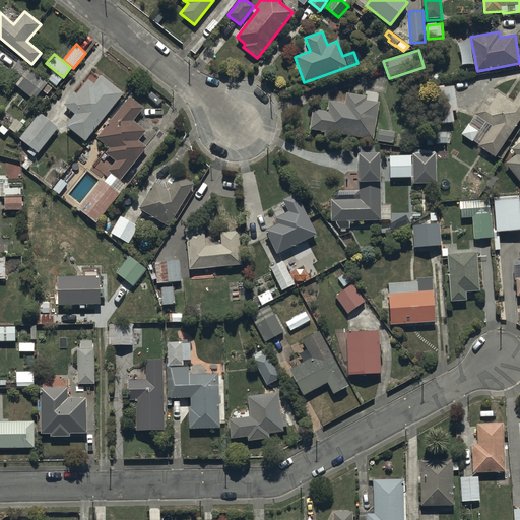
[(48,82),(19,60),(6,77),(35,100),(48,82)]
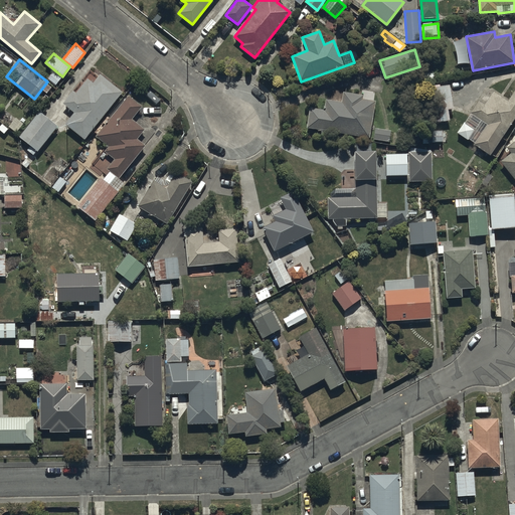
[(123,93),(100,74),(93,82),(87,78),(75,93),(73,91),(62,104),(74,113),(65,124),(86,140),(123,93)]
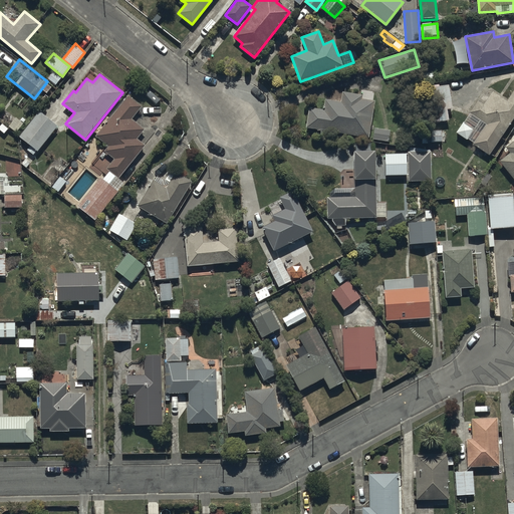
[(452,108),(449,84),(444,85),(443,83),(430,85),(436,122),(449,120),(447,109),(452,108)]
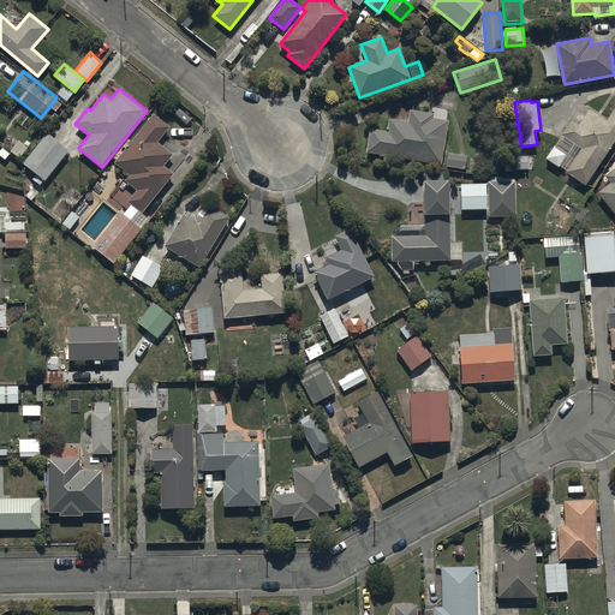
[(586,185),(614,139),(614,108),(607,120),(589,108),(579,124),(571,119),(561,135),(567,138),(555,159),(569,167),(566,173),(586,185)]
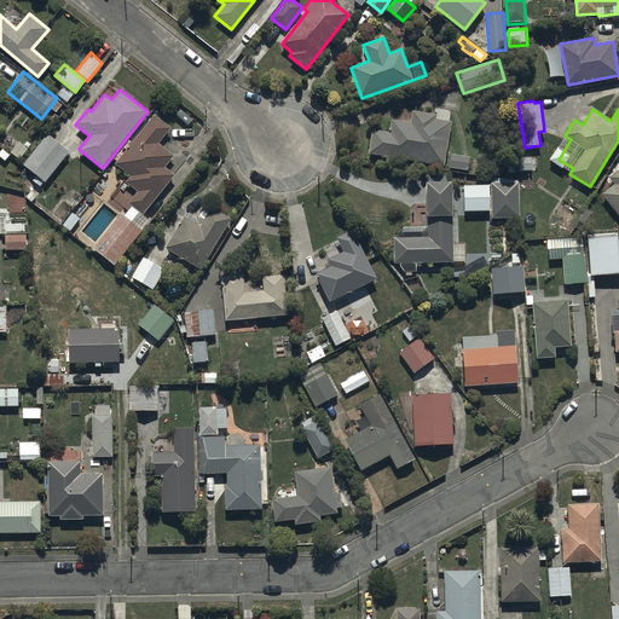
[(372,128),(368,154),(468,171),(470,156),(447,152),(452,122),(437,119),(437,115),(414,111),(411,121),(393,119),(391,131),(372,128)]
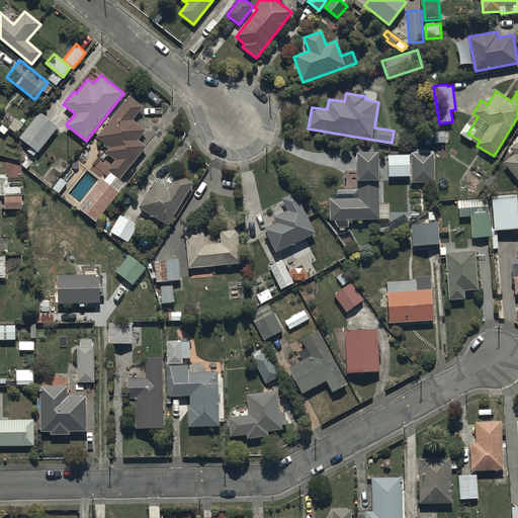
[(124,184),(119,180),(147,146),(139,140),(146,130),(134,120),(143,107),(128,96),(96,139),(108,148),(105,152),(115,160),(107,170),(110,172),(103,180),(101,179),(78,208),(95,223),(124,184)]
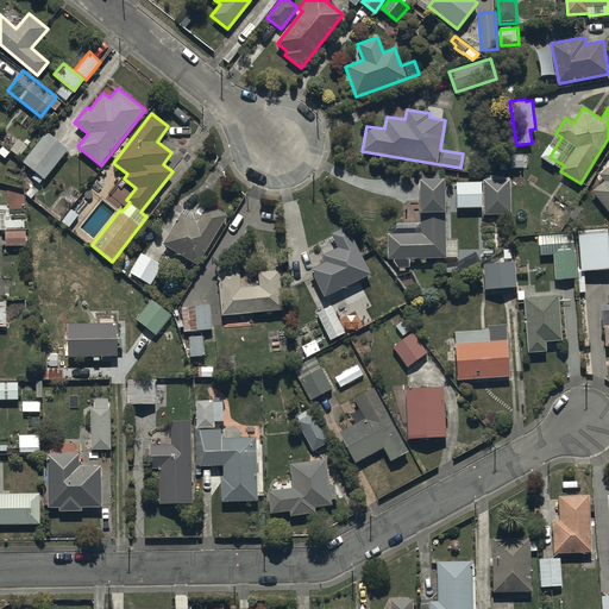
[(43,177),(44,179),(69,149),(49,131),(22,162),(36,174),(32,177),(38,183),(43,177)]
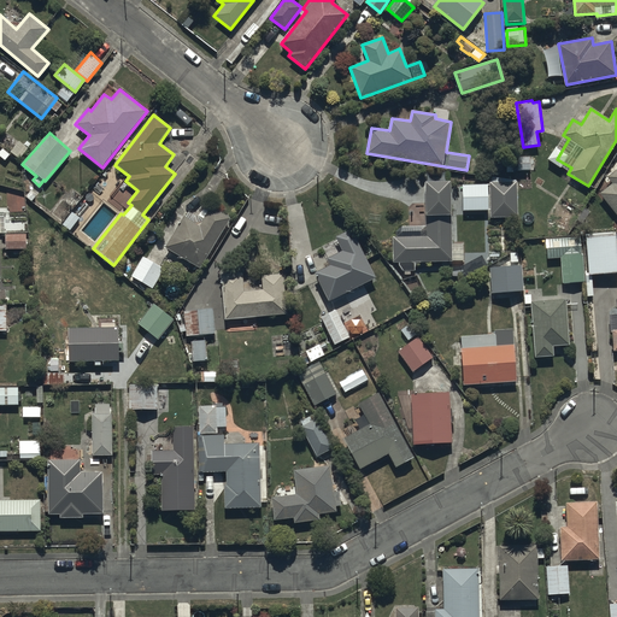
[(532,158),(518,158),(518,170),(532,170),(532,158)]
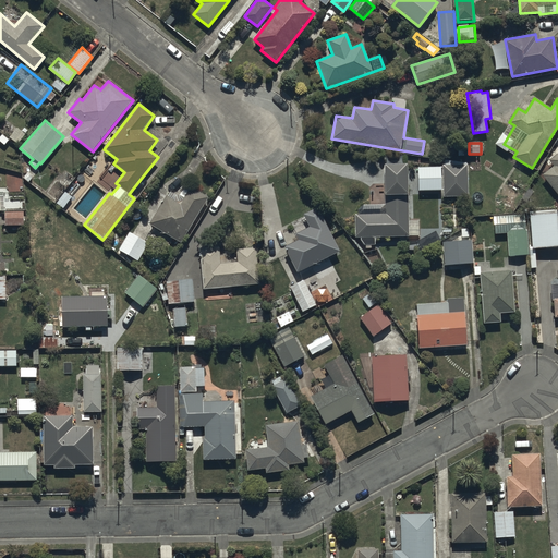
[(557,152),(548,160),(553,167),(542,176),(557,195),(557,194),(557,152)]
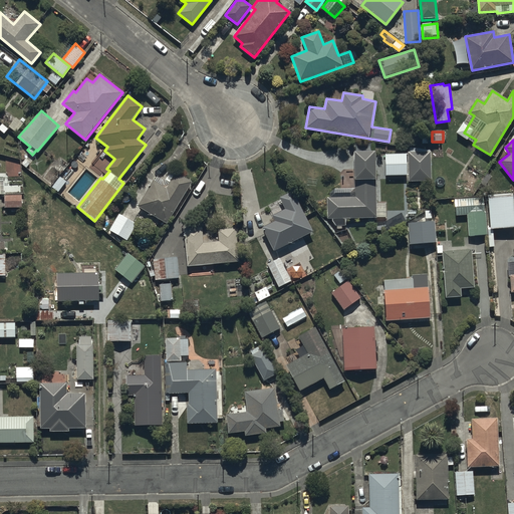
[(377,218),(375,151),(354,151),(354,189),(330,189),(330,198),(327,198),(327,219),(332,219),(332,222),(337,226),(346,226),(346,219),(377,218)]
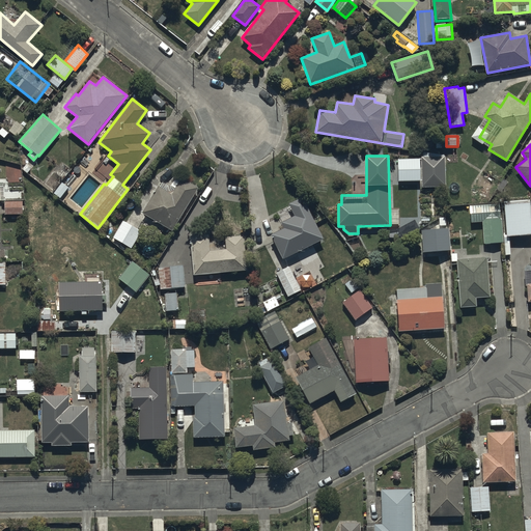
[(446,187),(445,157),(421,158),(421,159),(398,160),(399,182),(422,182),(422,188),(446,187)]
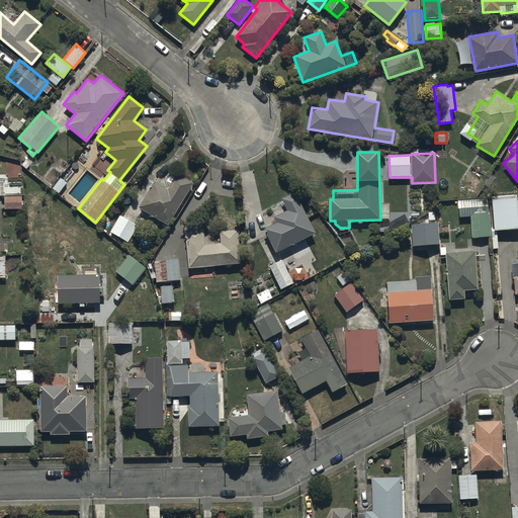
[(475,190),(481,178),(469,172),(465,180),(470,183),(468,187),(475,190)]
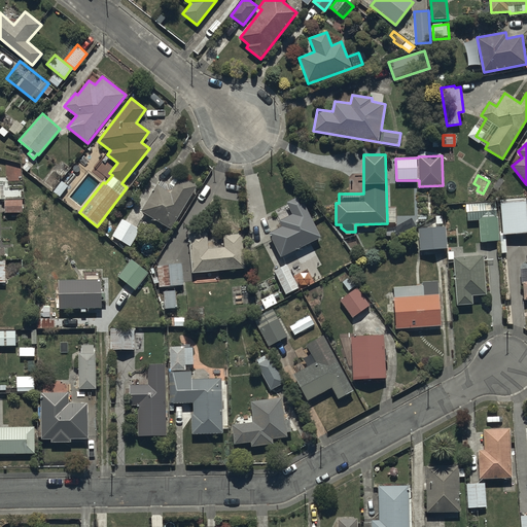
[(155,184),(140,211),(171,230),(197,186),(180,176),(170,194),(155,184)]
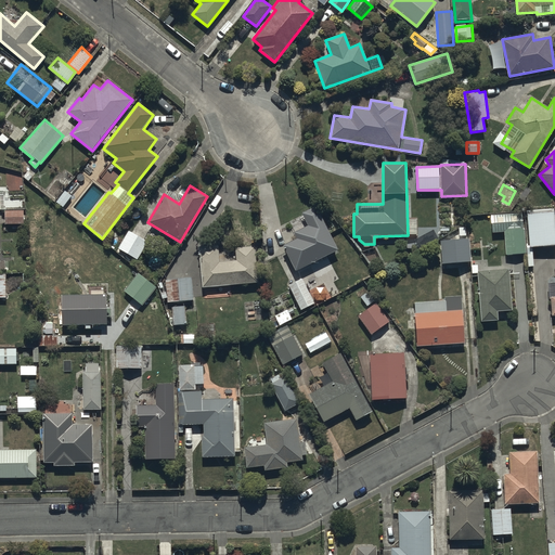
[(338,250),(317,206),(302,213),(308,226),(295,232),(298,239),(284,245),(296,270),(338,250)]
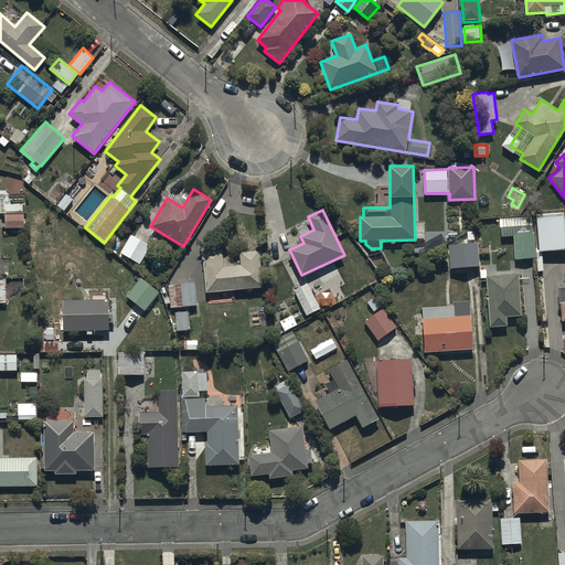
[(24,214),(4,214),(4,228),(24,228),(24,214)]
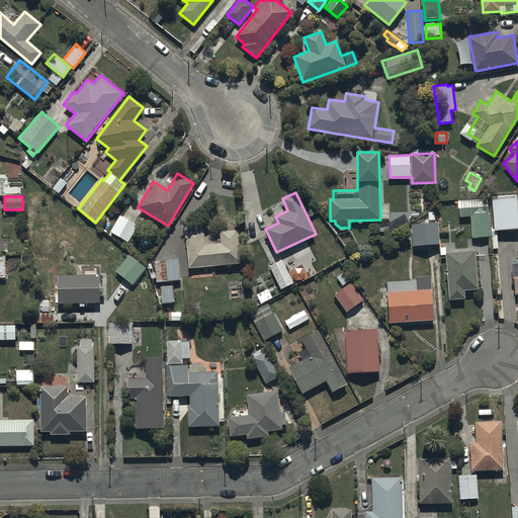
[(517,197),(492,198),(494,231),(491,231),(492,242),(497,241),(497,232),(517,230),(517,197)]
